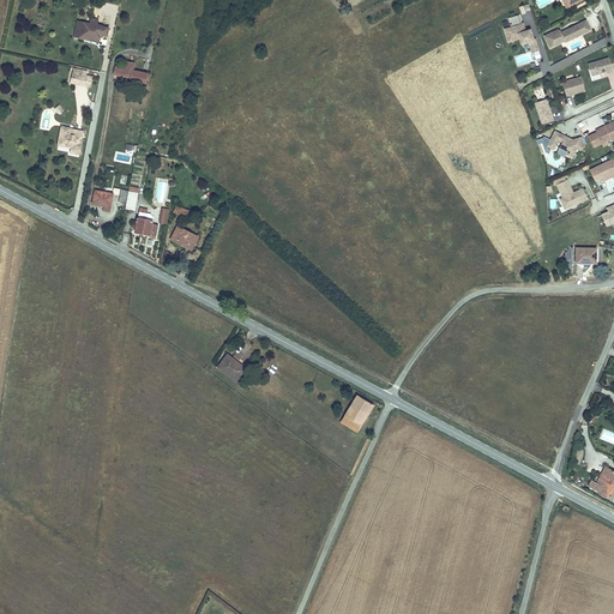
[(593,26),(588,17),(570,26),(571,28),(566,30),(564,29),(563,28),(560,29),(559,26),(547,32),(553,44),(567,37),(567,40),(575,36),(573,34),(582,30),(583,31),(593,26)]
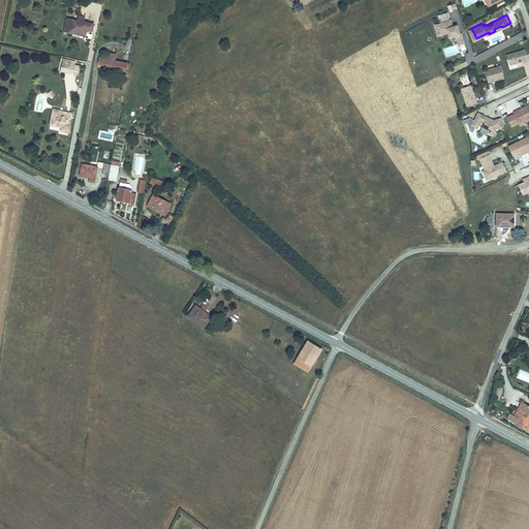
[(91,30),(93,23),(87,22),(66,18),(63,31),(69,32),(70,30),(76,31),(85,32),(86,29),(91,30)]
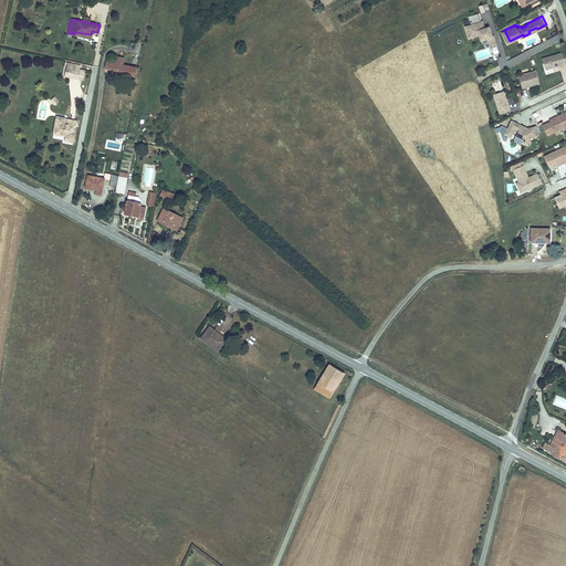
[(494,34),(491,24),(490,25),(486,27),(485,24),(484,20),(472,23),(473,24),(468,27),(471,37),(483,32),(485,38),(489,37),(492,45),(499,43),(495,34),(494,34)]
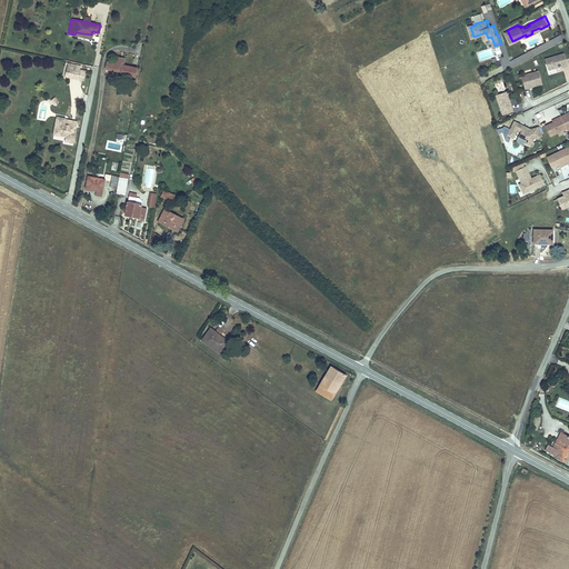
[(503,52),(501,43),(495,46),(497,55),(503,52)]
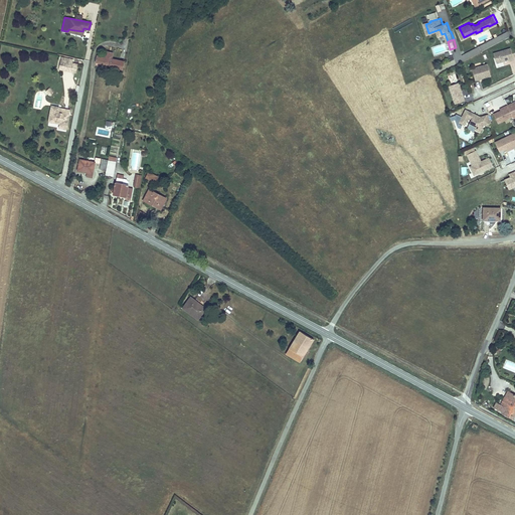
[(512,59),(509,48),(492,53),(495,63),(508,59),(508,61),(512,59)]
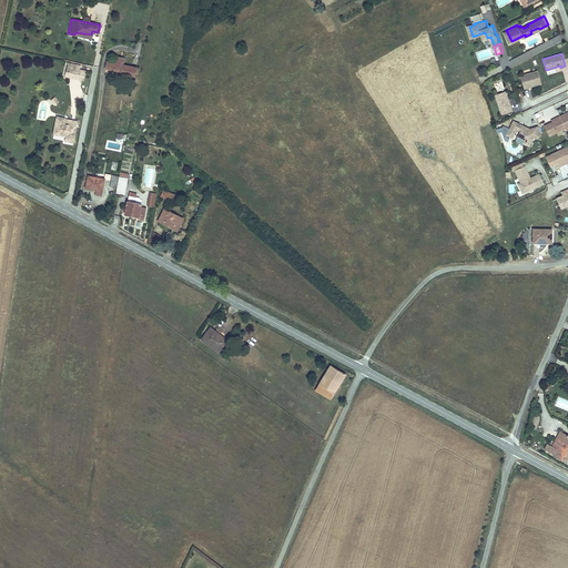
[(110,60),(109,68),(123,71),(123,73),(137,75),(139,67),(125,63),(127,58),(120,56),(119,62),(110,60)]
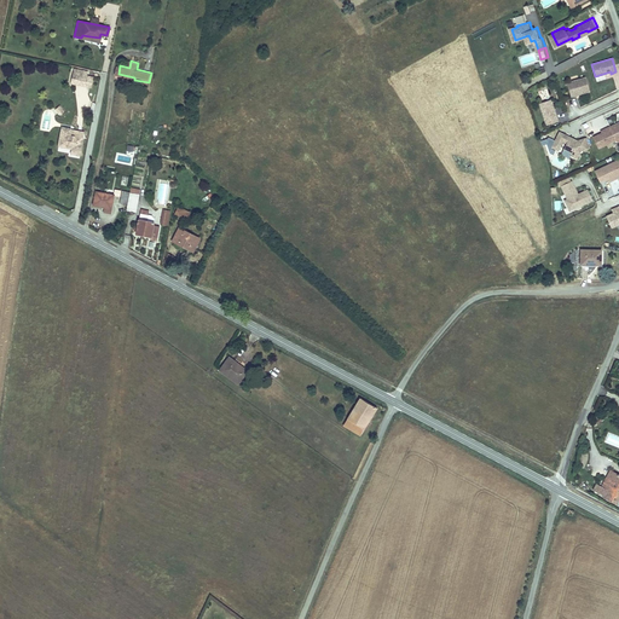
[(86,76),(74,74),(71,82),(90,86),(91,77),(86,76)]
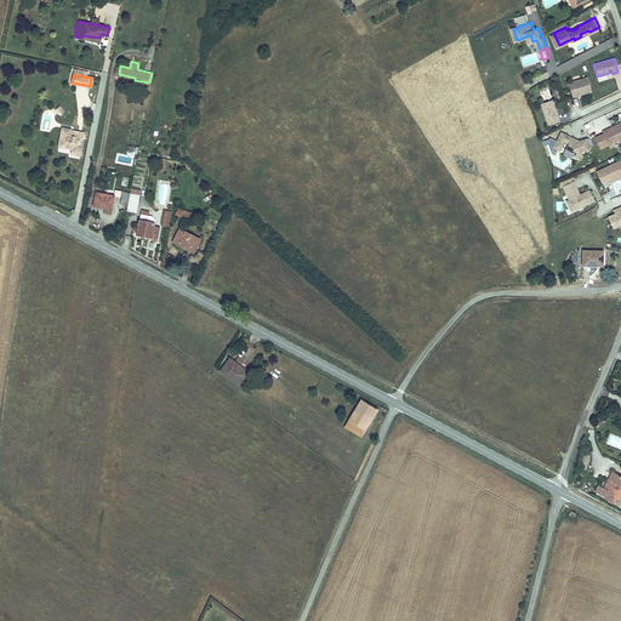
[(590,92),(586,78),(568,84),(571,97),(590,92)]
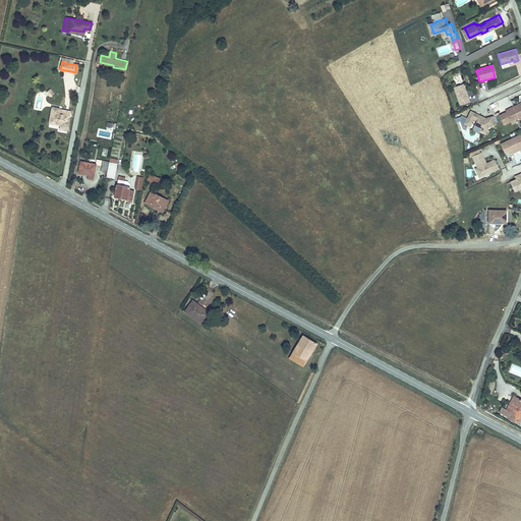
[(469,103),(463,84),(453,88),(459,106),(469,103)]
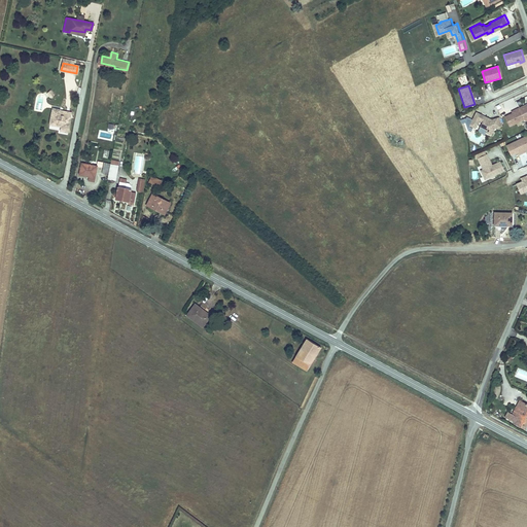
[(50,98),(56,95),(51,90),(46,93),(50,98)]
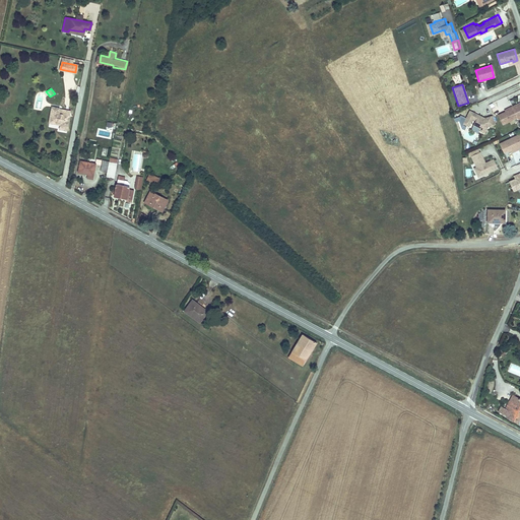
[(503,125),(517,118),(517,116),(512,107),(509,109),(509,110),(498,116),(503,125)]
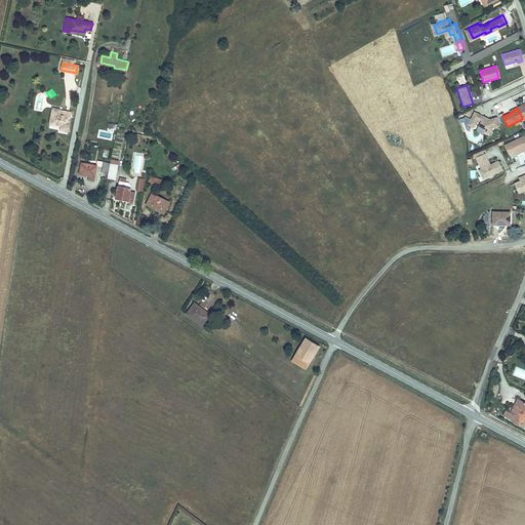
[(61,110),(53,109),(50,123),(62,126),(61,130),(68,131),(71,116),(61,114),(61,110)]
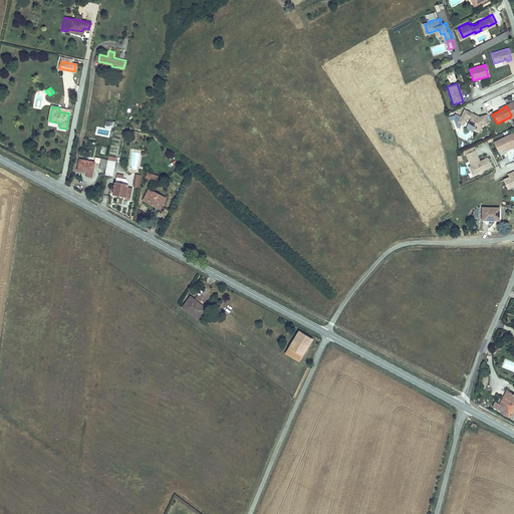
[(490,122),(487,114),(479,117),(473,114),(472,115),(469,114),(470,112),(464,110),(459,120),(464,123),(467,117),(470,119),(468,123),(475,127),(474,130),(479,132),(482,125),(483,123),(485,123),(485,124),(490,122)]
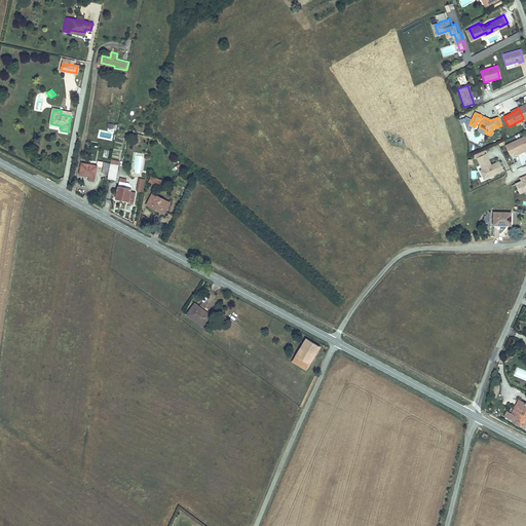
[(525,149),(525,148),(525,135),(505,146),(511,154),(517,151),(525,147),(525,149)]
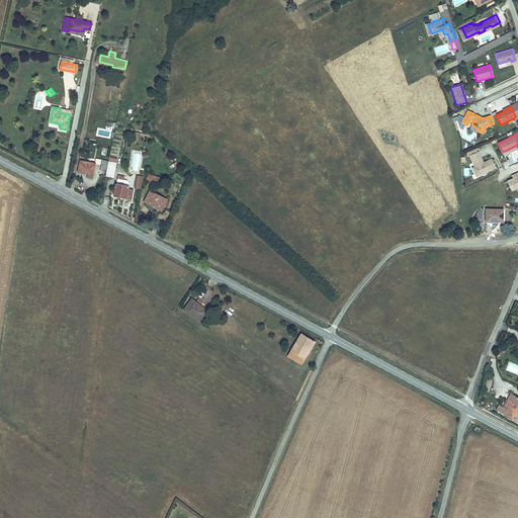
[(496,167),(492,159),(484,163),(479,152),(470,156),(469,156),(476,167),(472,168),(476,174),(480,173),(481,175),(496,167)]
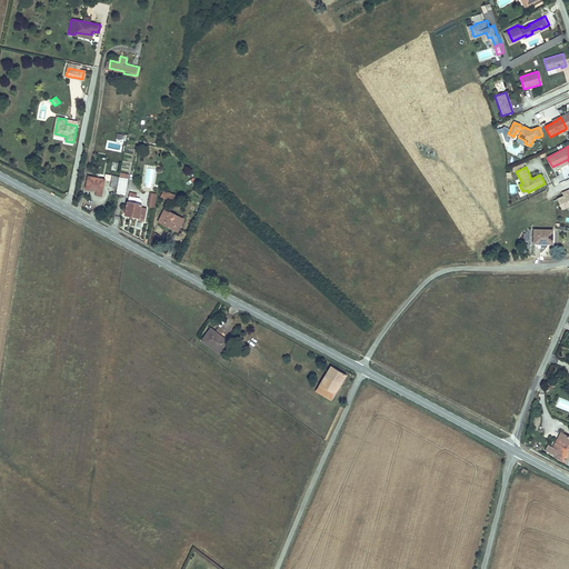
[(89,176),(86,188),(95,189),(95,187),(102,189),(105,179),(89,176)]
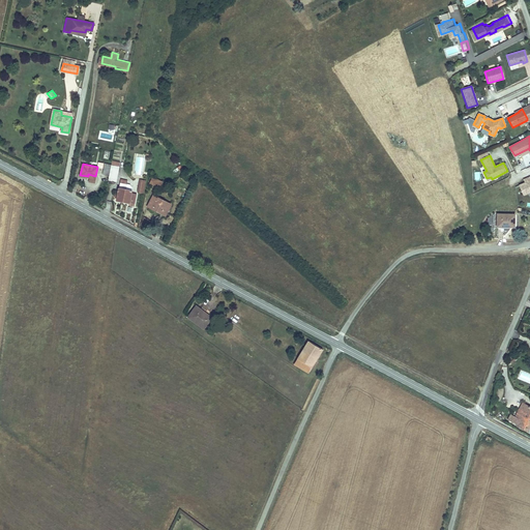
[(105,174),(111,175),(111,173),(113,165),(107,164),(105,174)]
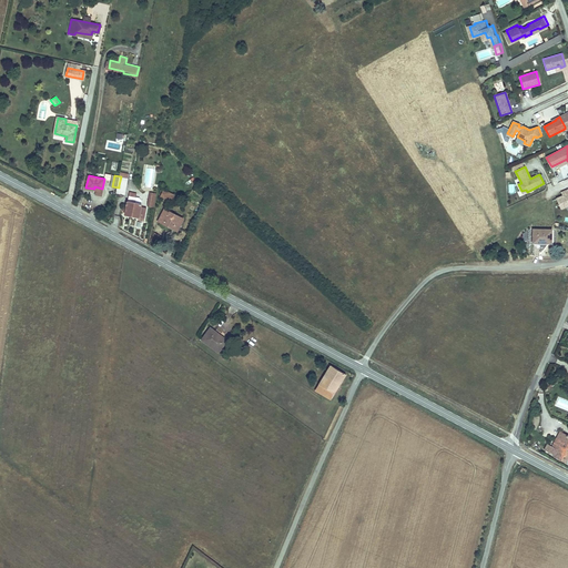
[(119,185),(128,188),(130,178),(121,176),(119,185)]
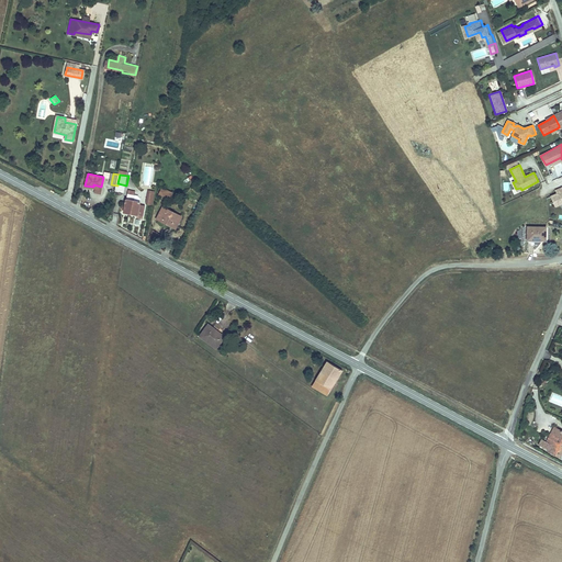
[(117,186),(116,191),(125,193),(126,186),(117,183),(117,186)]
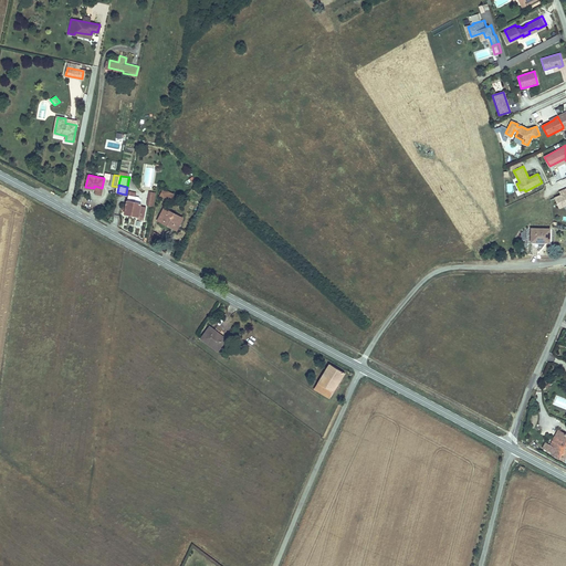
[(559,209),(565,205),(565,187),(558,191),(559,194),(554,197),(559,209)]
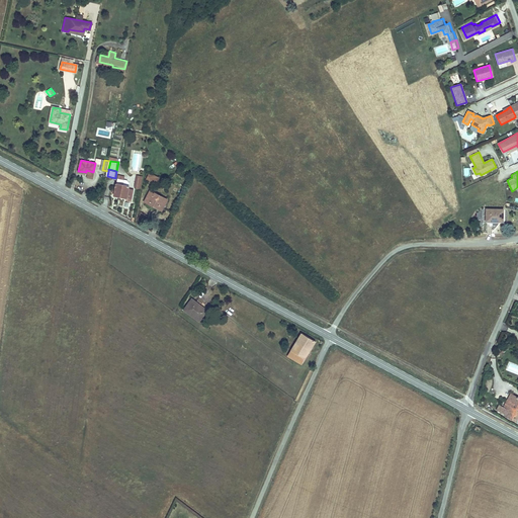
[(157,183),(160,176),(149,172),(146,179),(157,183)]
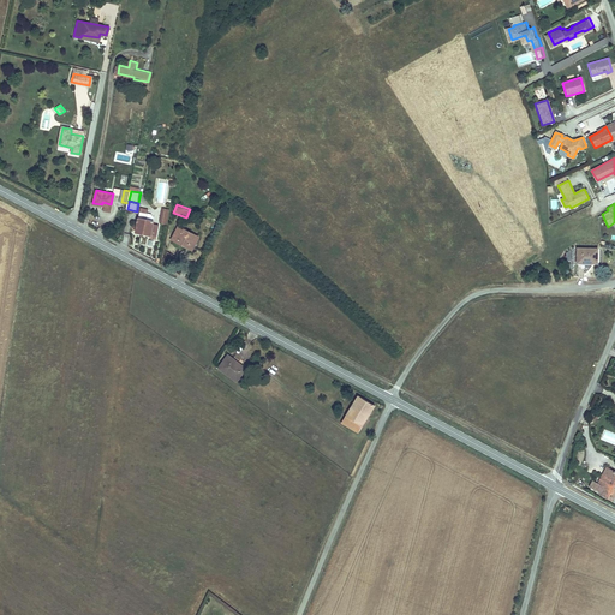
[(141,212),(138,233),(153,236),(155,221),(148,219),(150,210),(147,210),(147,213),(141,212)]
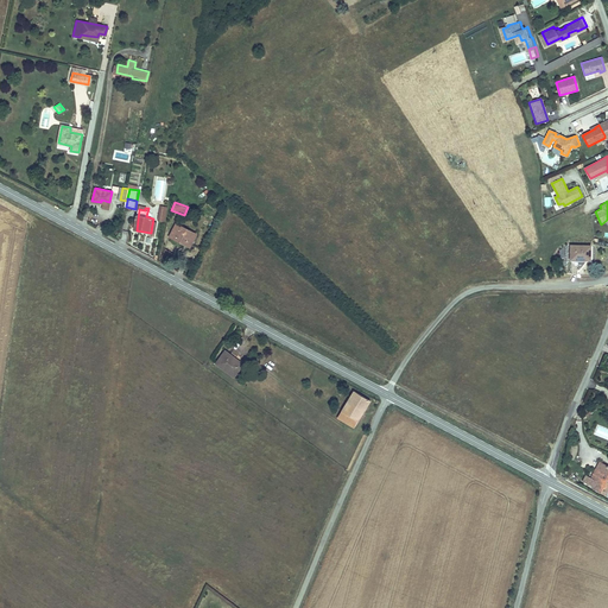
[(179,227),(173,240),(194,249),(198,236),(179,227)]
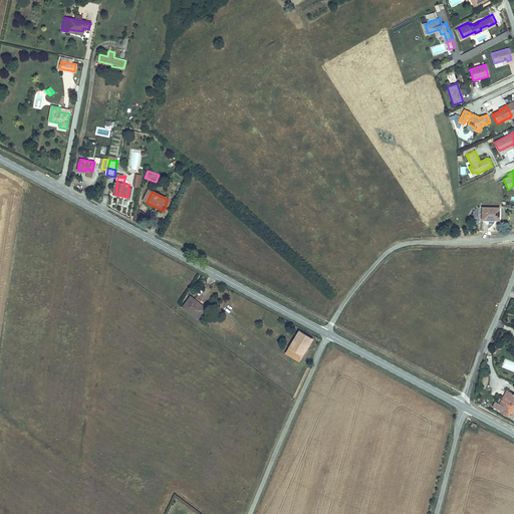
[(501,209),(484,210),(484,221),(500,221),(501,209)]
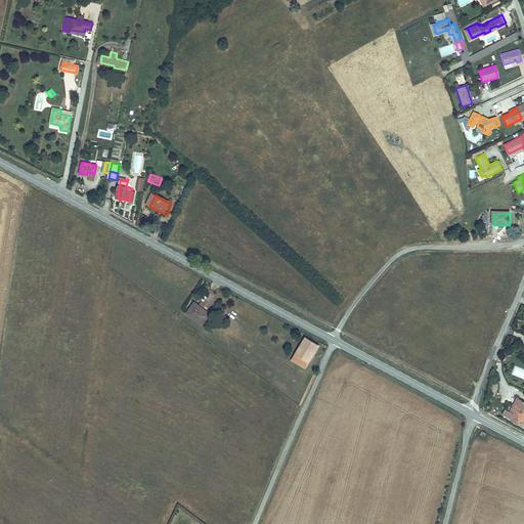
[(144,224),(148,218),(143,214),(138,220),(144,224)]
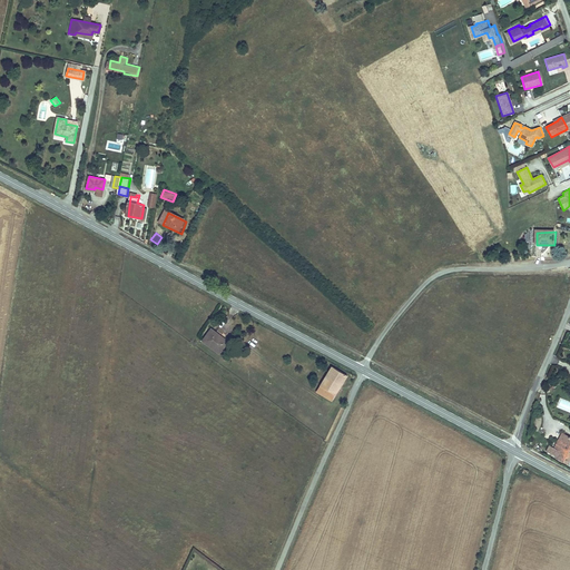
[(227,342),(210,330),(203,343),(219,355),(227,342)]
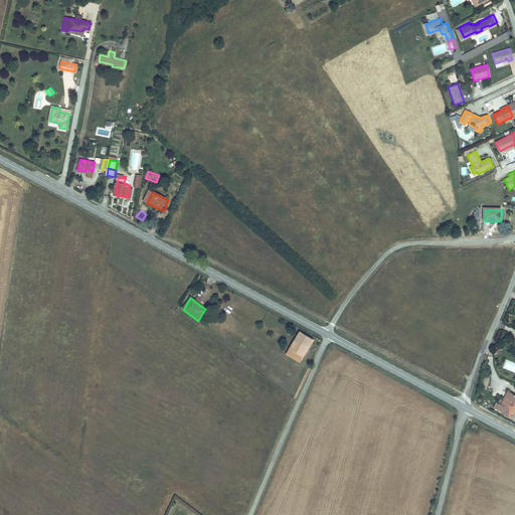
[(300,332),(285,354),(299,362),(313,340),(300,332)]
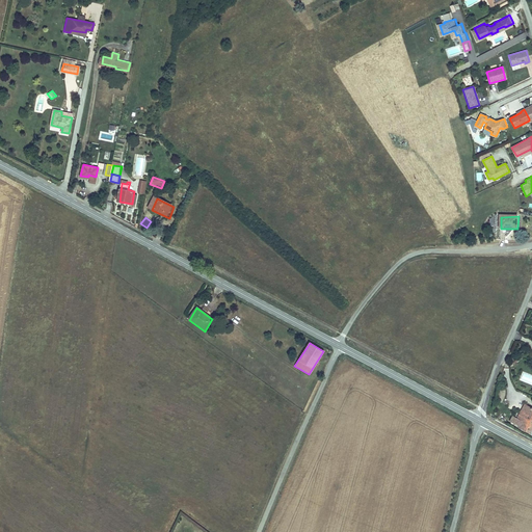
[(522,422),(519,421),(515,426),(519,428),(517,429),(530,434),(531,429),(531,419),(528,417),(531,409),(524,405),(520,414),(524,416),(522,422)]
